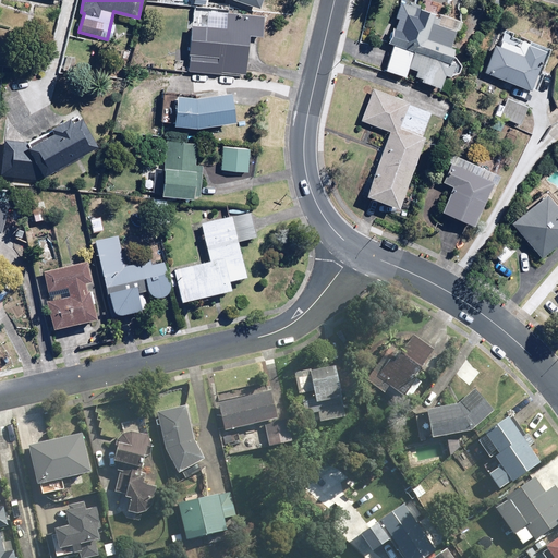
[(459,21),(403,1),(384,70),(404,75),(407,67),(417,69),(415,74),(440,82),(443,73),(450,75),(453,63),(447,62),(459,21)]
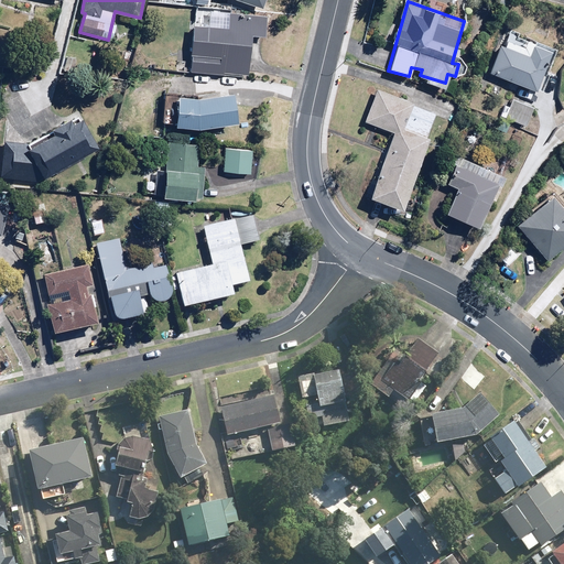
[(191,72),(249,74),(250,35),(266,36),(267,12),(197,9),(197,24),(193,23),(191,72)]
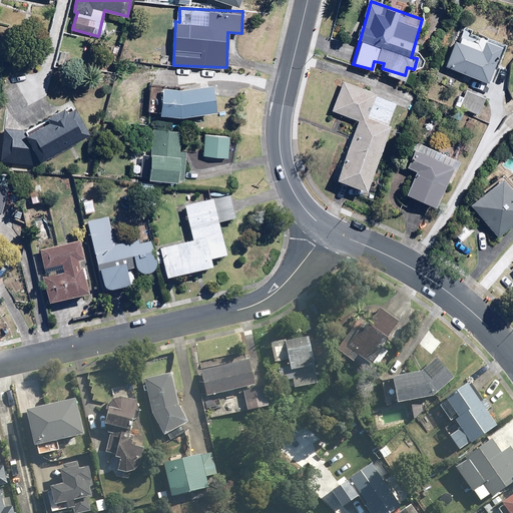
[(506,42),(461,25),(446,65),(492,82),(506,42)]
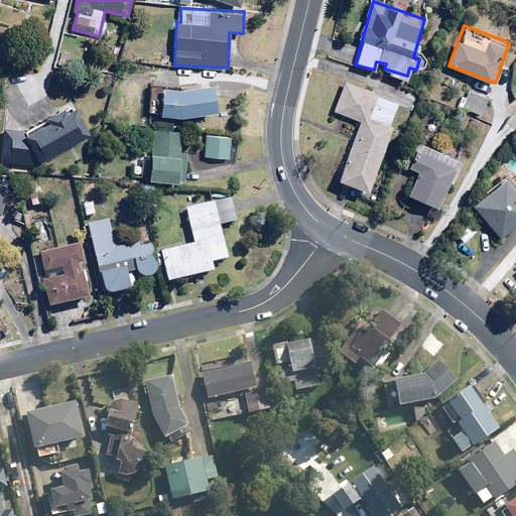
[(71,52),(58,50),(55,67),(68,70),(71,52)]
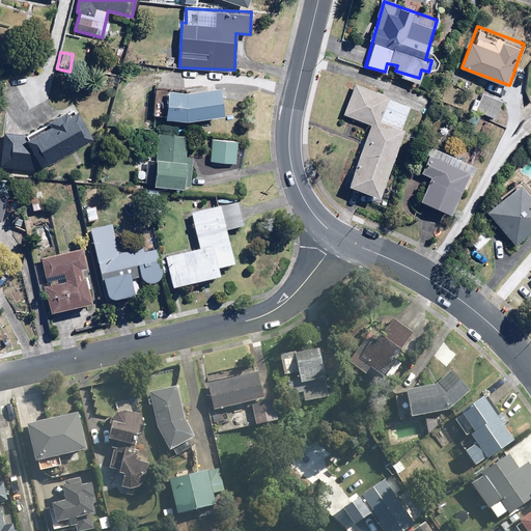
[(407,130),(401,128),(411,105),(354,84),(342,114),(371,126),(348,186),(381,198),(407,130)]
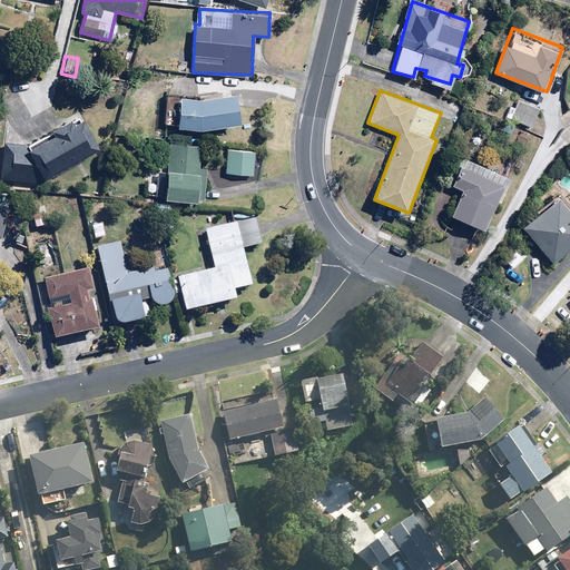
[(206,98),(180,96),(178,126),(204,127),(242,121),(237,94),(206,98)]
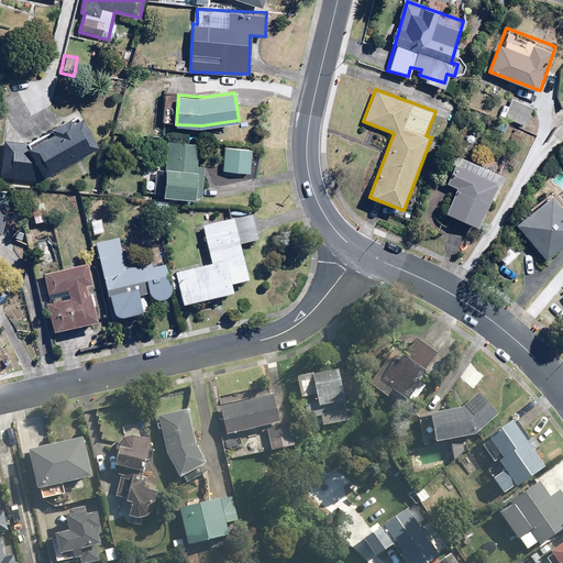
[(533,105),(511,98),(507,107),(504,106),(497,127),(505,129),(508,120),(527,125),(533,105)]
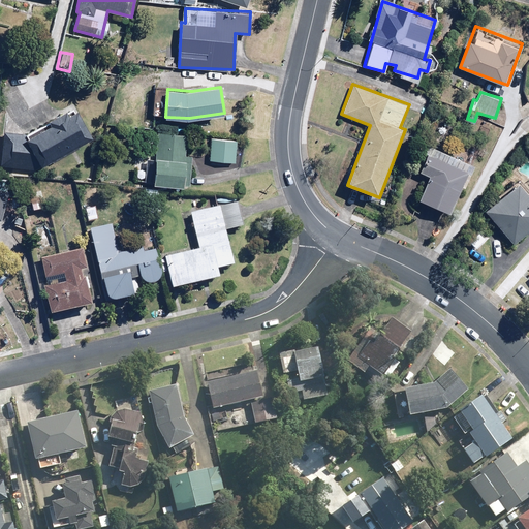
[(76,104),(24,133),(5,131),(2,162),(40,165),(94,137),(76,104)]
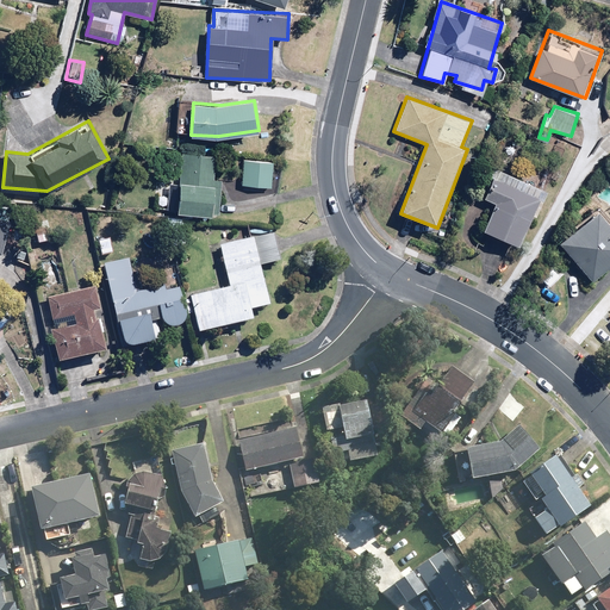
[(176,212),(212,216),(215,190),(222,191),(223,179),(216,179),(218,155),(181,151),(176,212)]
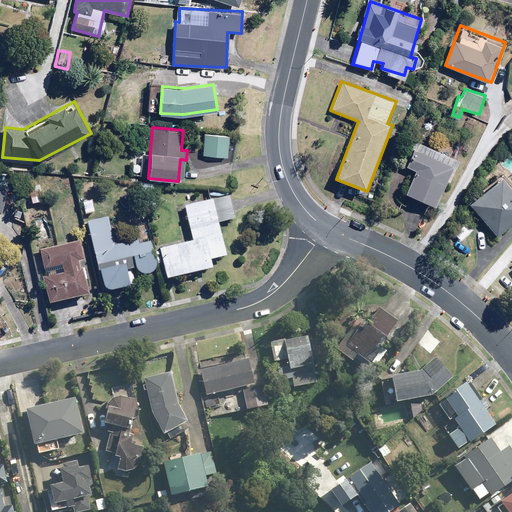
[(204,134),(202,154),(228,156),(230,136),(204,134)]
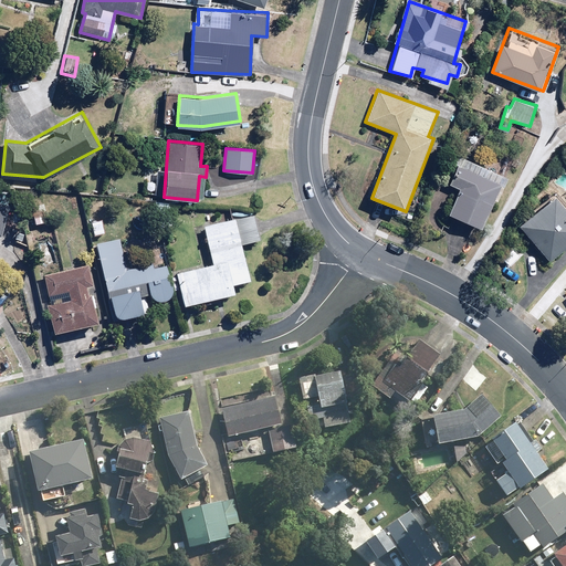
[(507,175),(457,154),(452,164),(459,166),(451,184),(460,187),(449,212),(482,227),(494,198),(496,199),(507,175)]
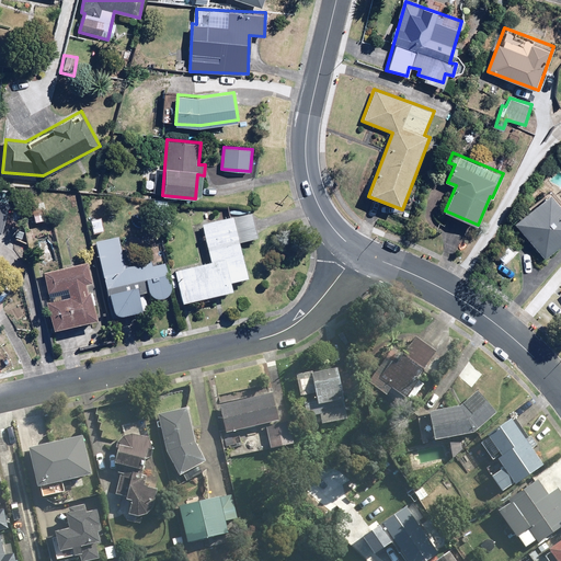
[(560,242),(560,209),(548,194),(515,222),(544,256),(560,242)]
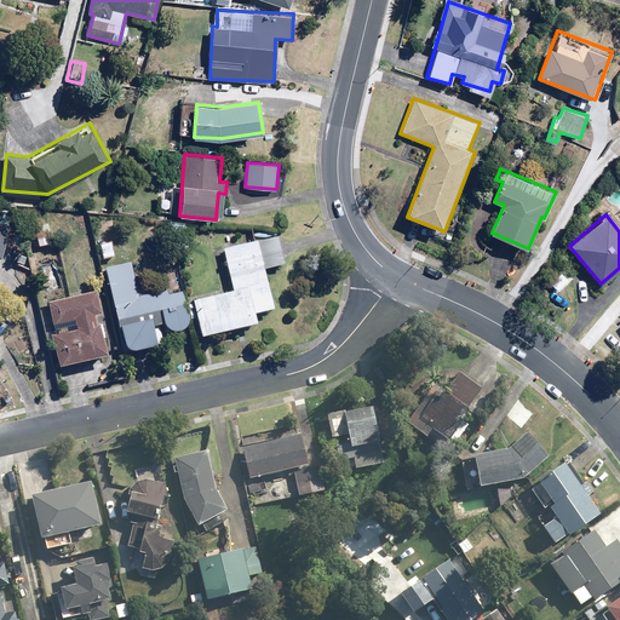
[(0,260),(1,262),(11,228),(0,224),(0,260)]
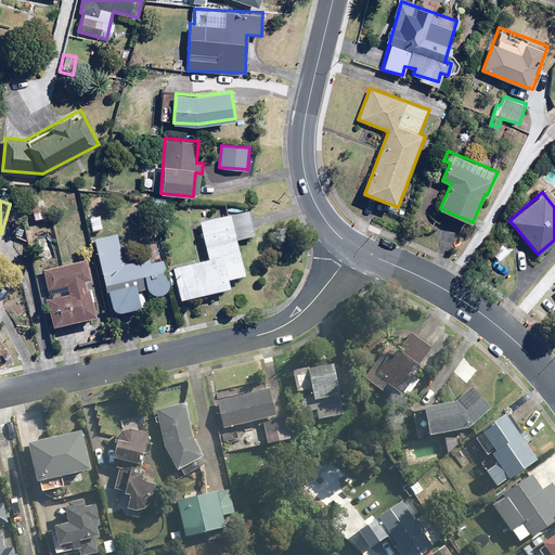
[(173,271),(181,302),(230,291),(228,282),(246,276),(236,242),(256,236),(249,210),(199,223),(209,261),(173,271)]
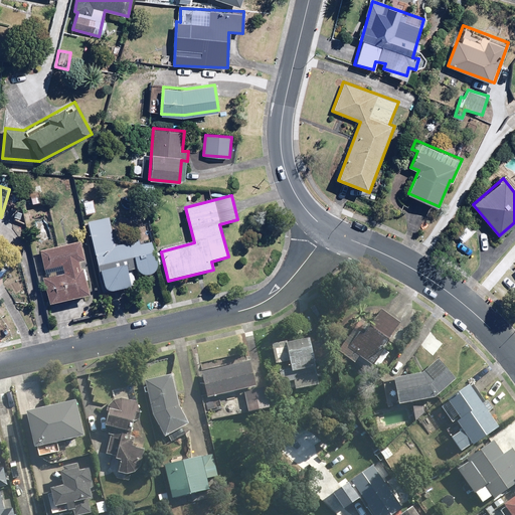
[(159,265),(153,239),(116,247),(109,217),(87,222),(104,294),(131,287),(127,272),(136,270),(137,271),(138,272),(138,273),(139,273),(140,274),(141,274),(141,275),(142,275),(143,275),(144,276),(145,276),(146,276),(147,276),(148,276),(149,276),(150,275),(151,275),(152,275),(153,274),(154,274),(155,273),(155,272),(156,272),(156,271),(157,270),(158,269),(158,268),(158,267),(159,266),(159,265)]
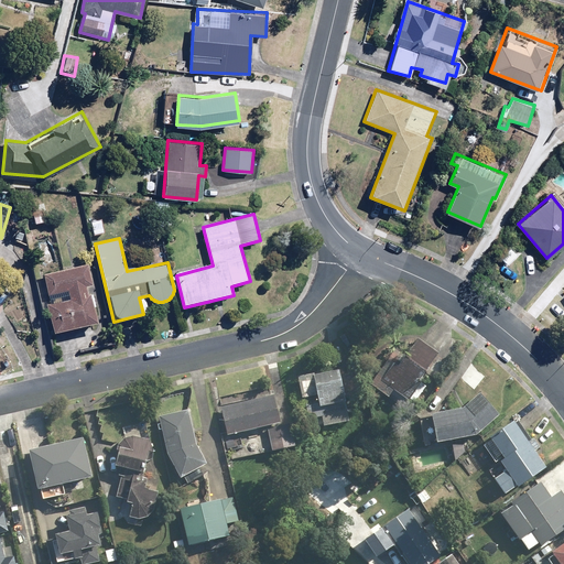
[(50,296),(69,293),(71,300),(47,305),(54,335),(100,324),(94,296),(89,297),(87,288),(91,286),(87,266),(45,275),(50,296)]
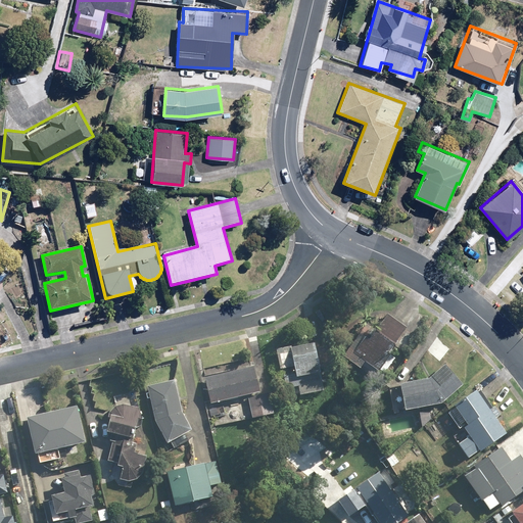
[(381,370),(407,327),(375,308),(349,351),(381,370)]
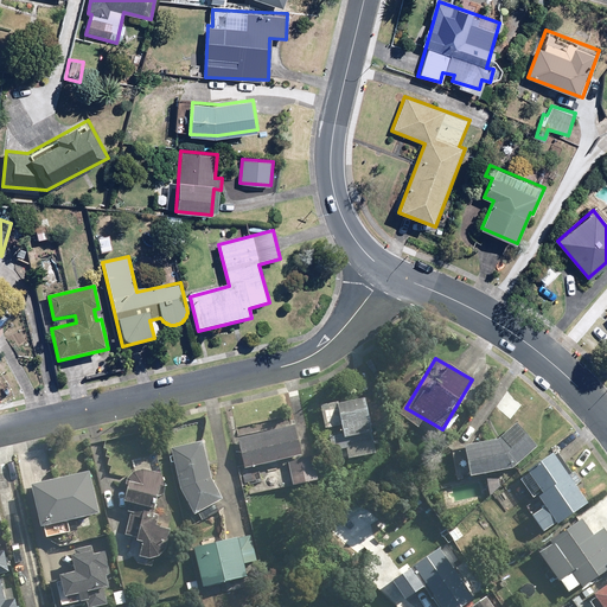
[(369,396),(325,404),(337,461),(381,453),(369,396)]
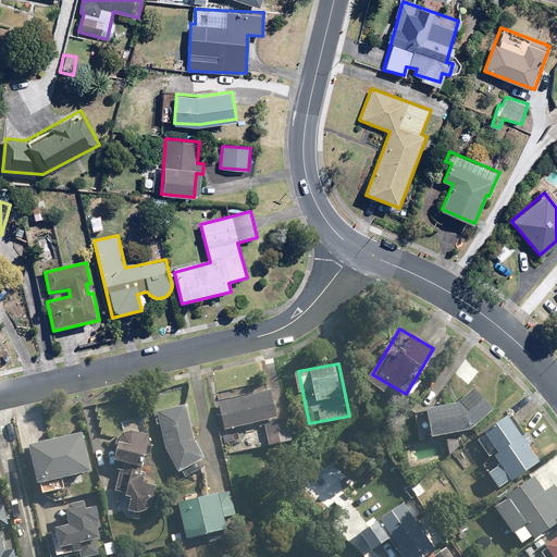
[(220,394),(227,431),(267,422),(271,445),(285,442),(280,418),(273,385),(249,391),(249,387),(220,394)]
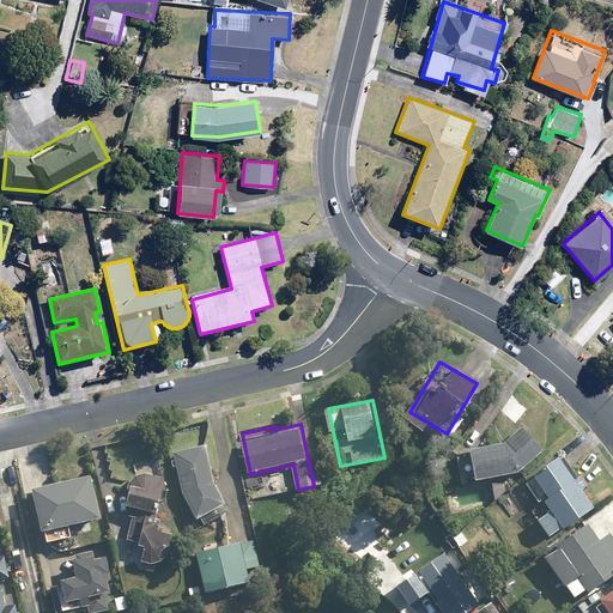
[(467,451),(469,480),(522,473),(545,450),(523,429),(507,442),(467,451)]
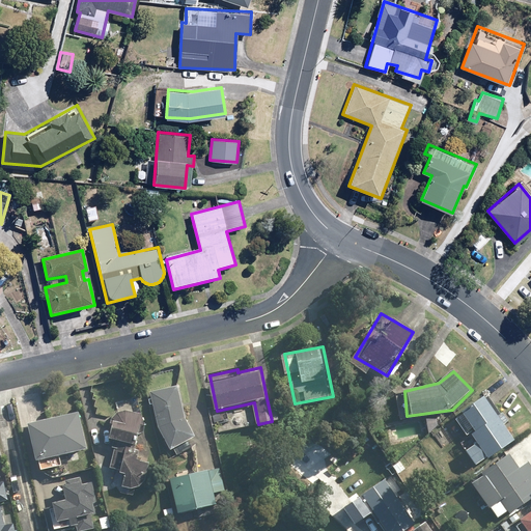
[(179,386),(151,392),(161,429),(178,457),(195,447),(191,441),(198,437),(187,419),(179,386)]
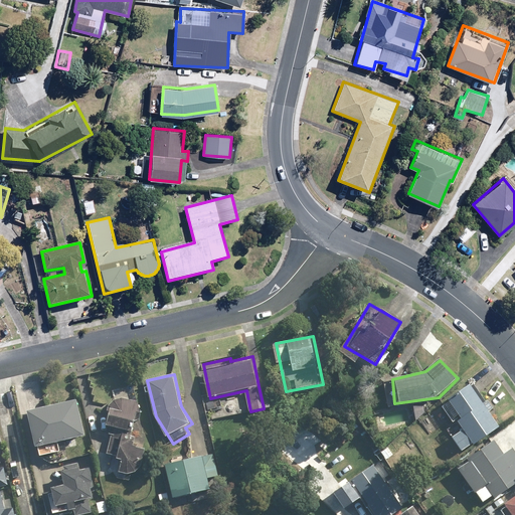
[(483,402),(472,384),(452,399),(464,418),(459,421),(464,430),(454,437),(461,449),(498,425),(488,409),(493,406),(488,399),(483,402)]
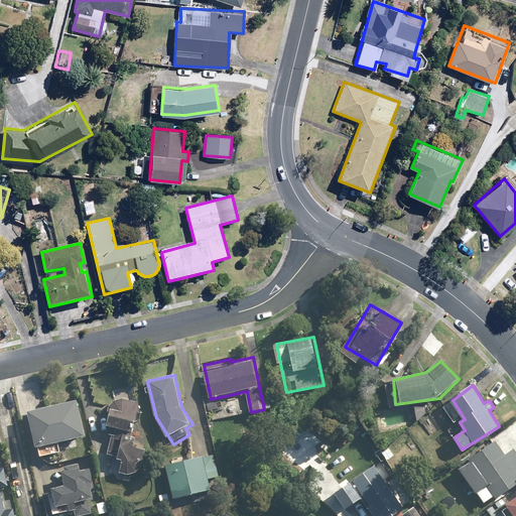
[(141,438),(143,419),(142,411),(142,410),(141,408),(141,407),(140,406),(140,405),(139,404),(138,403),(137,403),(136,402),(135,401),(134,401),(133,400),(132,400),(130,399),(129,399),(128,399),(127,398),(125,398),(124,398),(123,399),(122,399),(121,399),(119,400),(118,400),(117,401),(116,401),(115,402),(114,403),(113,404),(112,404),(111,405),(111,406),(110,407),(110,409),(109,410),(112,412),(110,435),(113,436),(109,457),(124,462),(122,474),(123,474),(124,474),(125,475),(127,475),(128,475),(129,475),(130,475),(131,474),(132,474),(133,474),(134,473),(136,473),(137,472),(138,472),(138,471),(139,470),(140,470),(141,469),(142,468),(143,467),(143,466),(144,465),(144,464),(145,463),(145,462),(145,461),(146,460),(146,459),(146,457),(146,456),(146,455),(146,454),(146,453),(145,452),(145,450),(135,446),(136,443),(140,444),(141,438)]
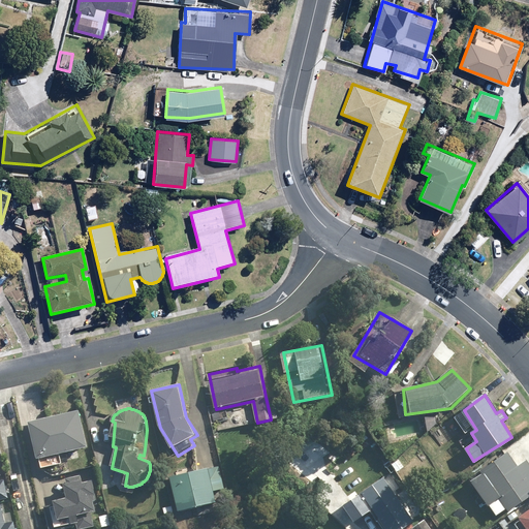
[(30,422),(42,470),(63,465),(60,455),(90,447),(81,409),(30,422)]
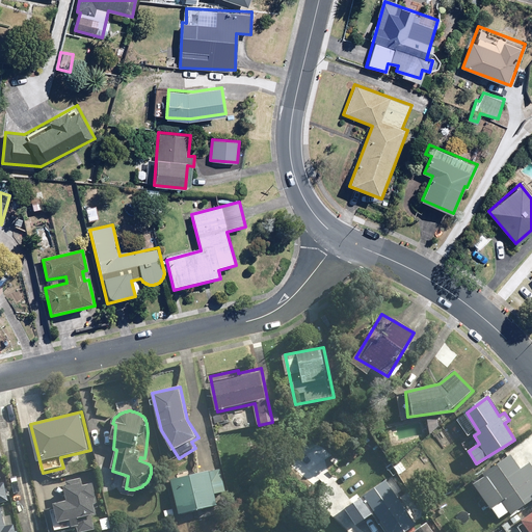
[(512,454),(473,482),(499,520),(510,511),(513,514),(531,500),(531,466),(529,462),(522,468),(512,454)]
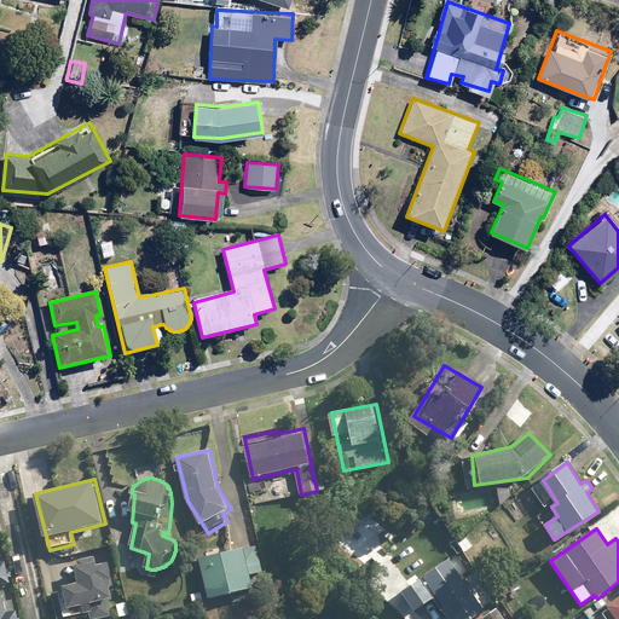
[(202,559),(212,599),(256,588),(254,574),(262,572),(256,545),(202,559)]
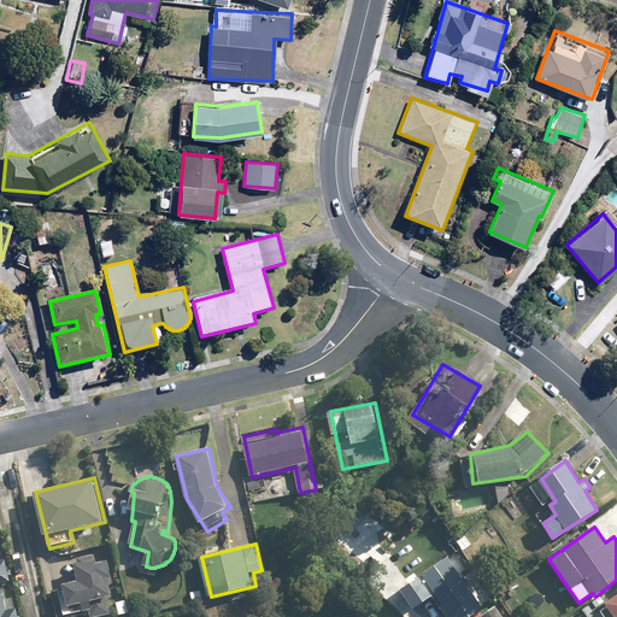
[(94,601),(115,595),(104,557),(76,565),(81,580),(52,588),(59,616),(69,616),(97,610),(94,601)]
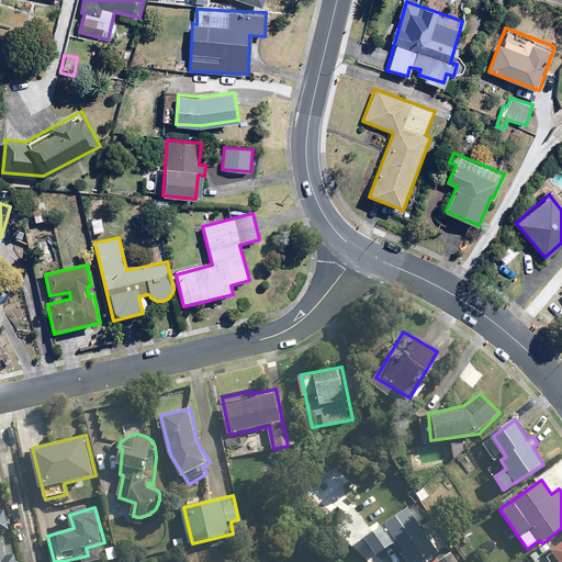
[(423,561),(438,551),(406,507),(366,538),(379,555),(398,542),(413,561),(423,561)]
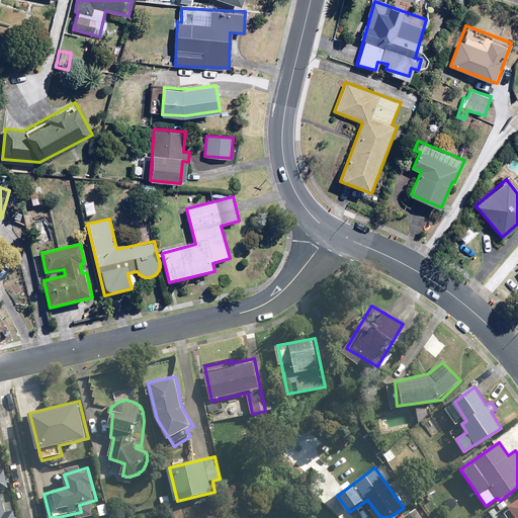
[(0,517),(16,517),(13,507),(7,509),(3,492),(0,492),(0,517)]
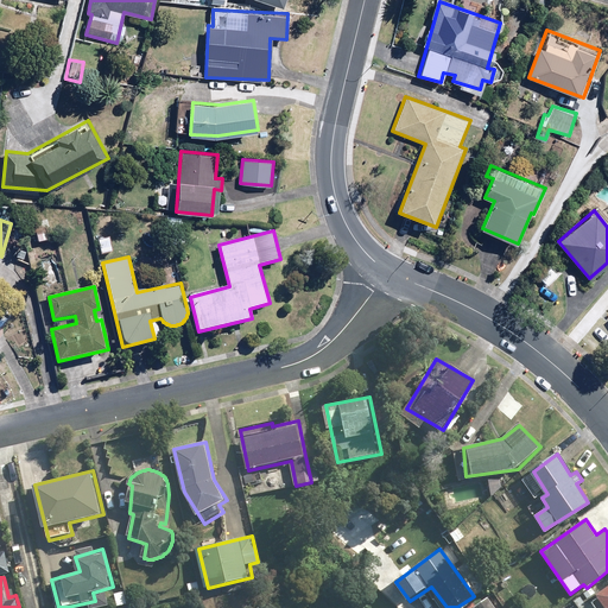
[(607,607),(607,584),(597,594),(607,607)]
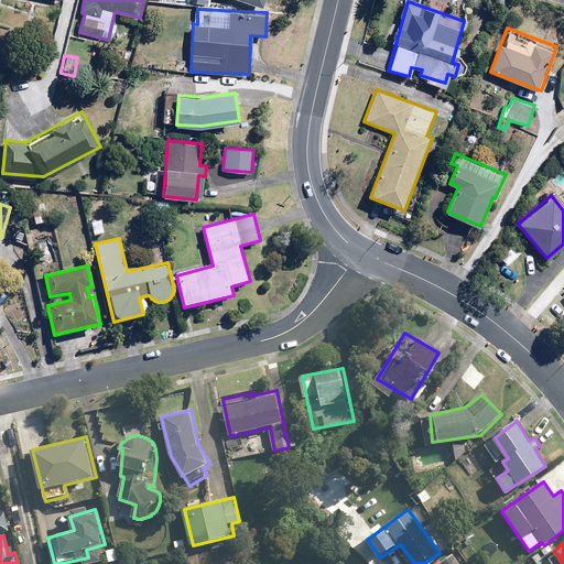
[(458,563),(452,553),(440,561),(442,563),(458,563)]
